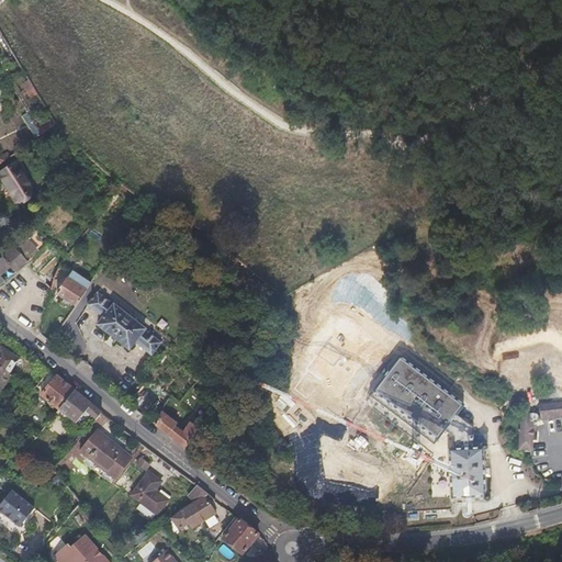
[(30,78),(22,82),(30,98),(37,94),(30,78)]
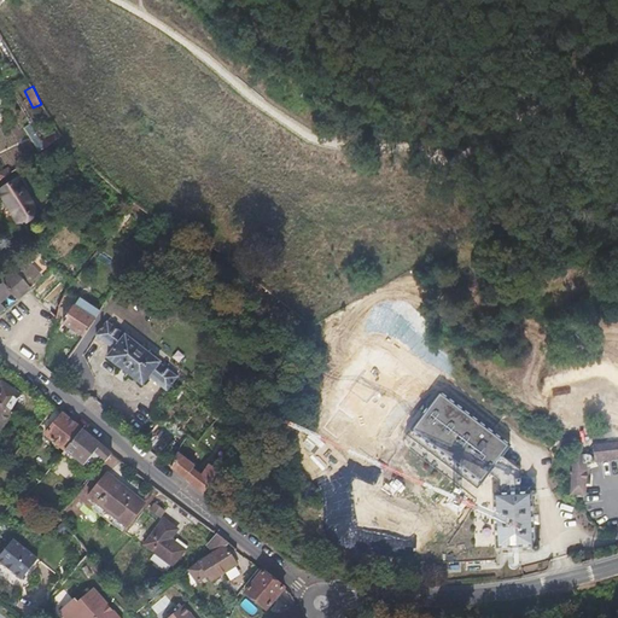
[(73,144),(63,134),(56,140),(65,150),(73,144)]
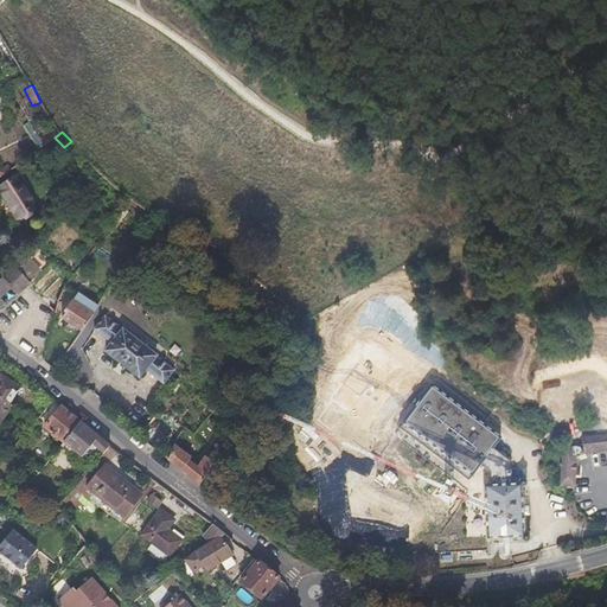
[(21,216),(29,211),(39,202),(19,176),(1,189),(21,216)]
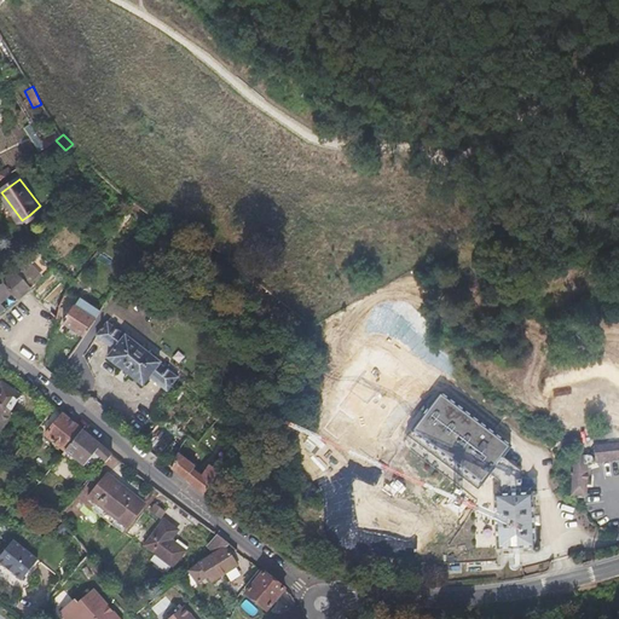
[(30,289),(12,272),(1,283),(0,283),(0,313),(5,310),(0,304),(11,294),(17,300),(30,289)]
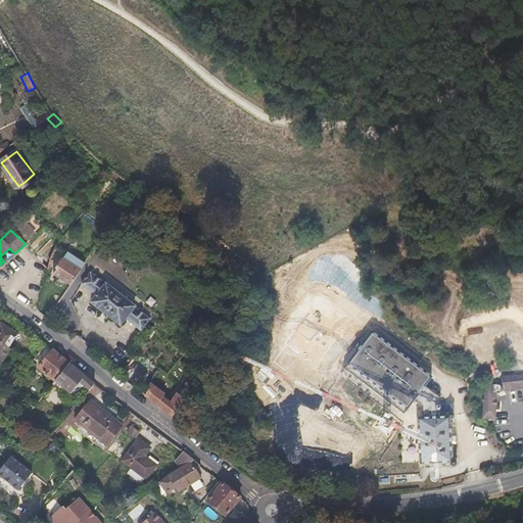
[(70,285),(81,272),(62,259),(52,274),(70,285)]
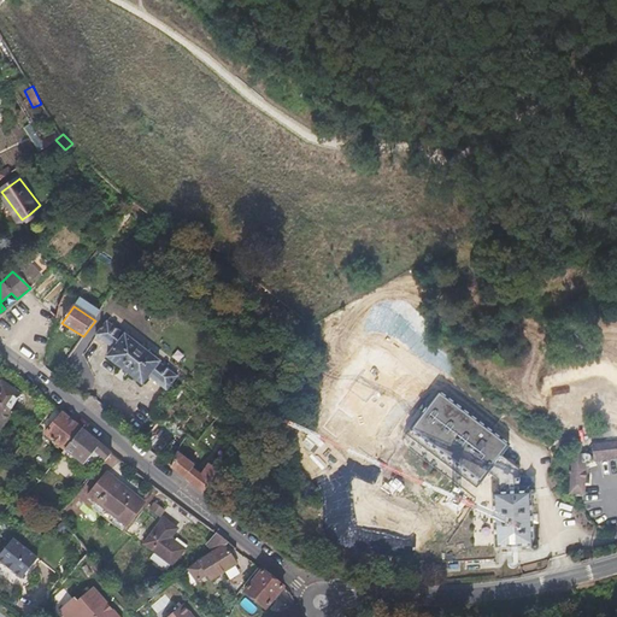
[(178,376),(107,319),(97,335),(113,350),(107,357),(144,386),(150,377),(168,392),(178,376)]
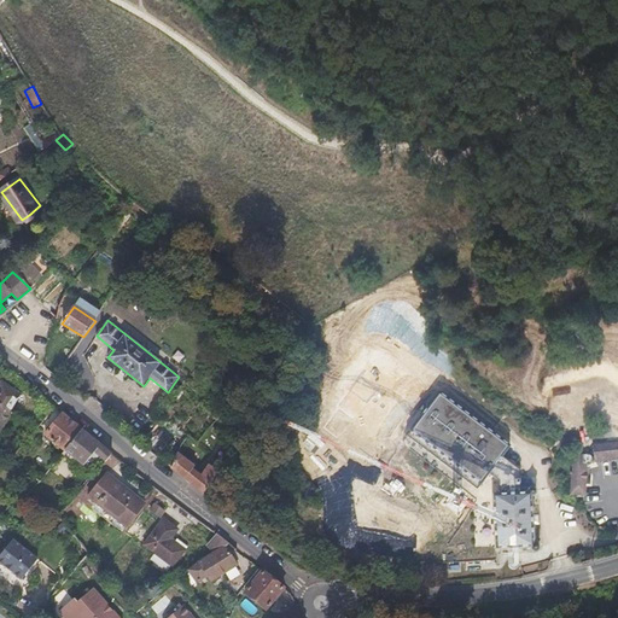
[(12,407),(22,394),(0,380),(0,429),(13,409),(12,407)]
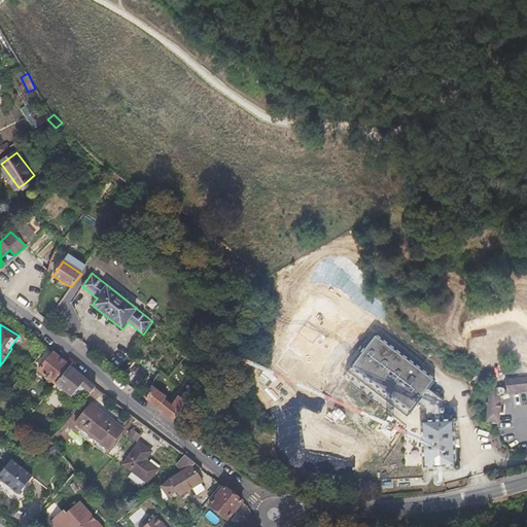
[(430,477),(430,470),(448,467),(449,475),(462,472),(461,465),(458,465),(454,426),(457,426),(456,417),(449,418),(448,421),(443,422),(440,400),(427,391),(433,381),(374,336),(357,358),(359,360),(353,371),(354,375),(400,411),(412,411),(415,408),(423,413),(424,416),(425,420),(425,424),(418,425),(423,477),(430,477)]
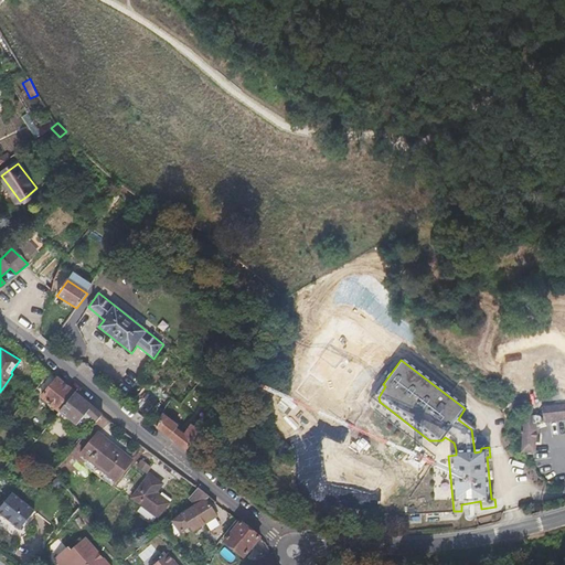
[(59,413),(74,393),(64,385),(56,379),(41,398),(59,413)]
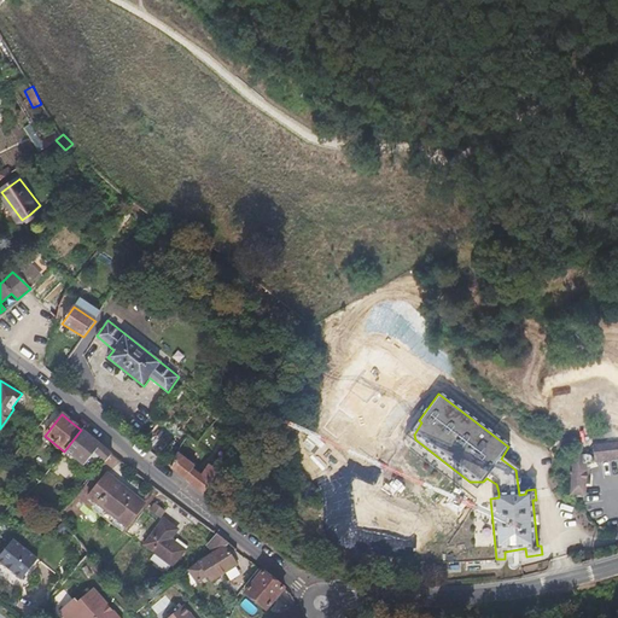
[(91,438),(81,430),(64,452),(82,465),(93,453),(105,462),(112,454),(91,438)]
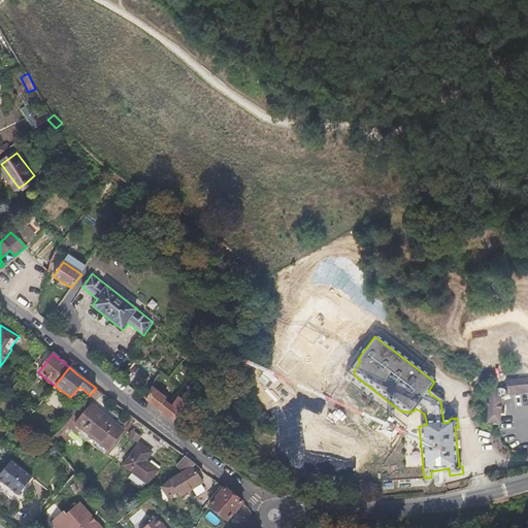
[(504,422),(503,394),(527,393),(527,378),(506,378),(506,390),(492,390),(492,396),(488,396),(488,422),(504,422)]
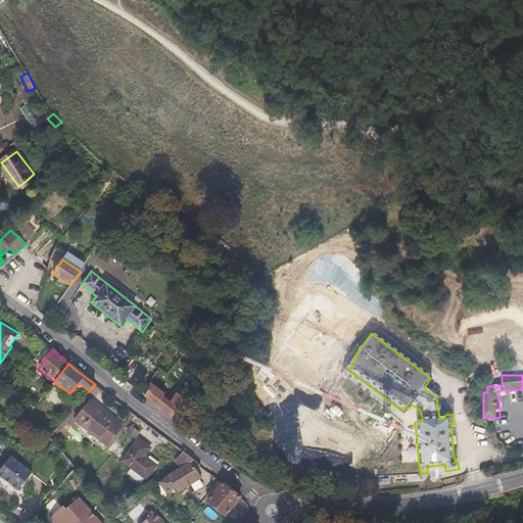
[(90,390),(97,396),(102,390),(95,384),(90,390)]
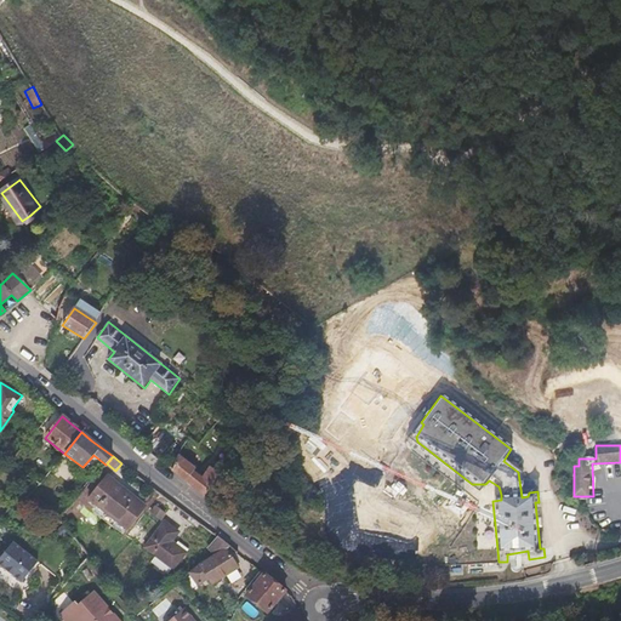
[(212,485),(221,473),(224,467),(220,465),(216,471),(211,468),(204,479),(195,473),(197,469),(180,456),(172,471),(189,484),(205,496),(212,485)]
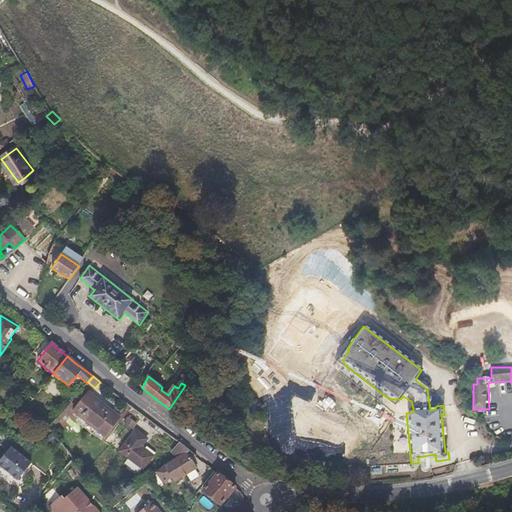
[(184,405),(190,395),(182,390),(175,400),(184,405)]
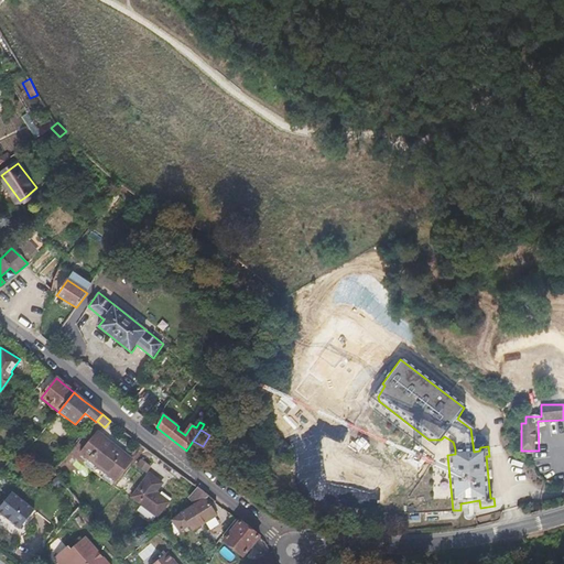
[(132,461),(97,432),(79,454),(116,483),(132,461)]
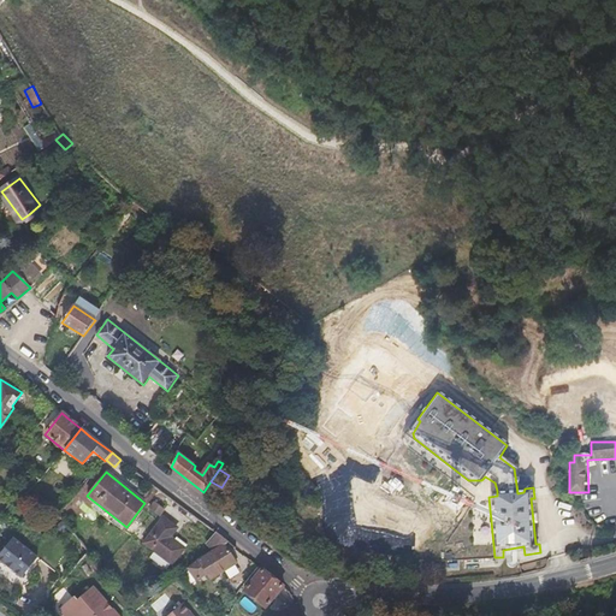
[(165,510),(160,505),(155,503),(150,509),(154,511),(160,516),(165,510)]
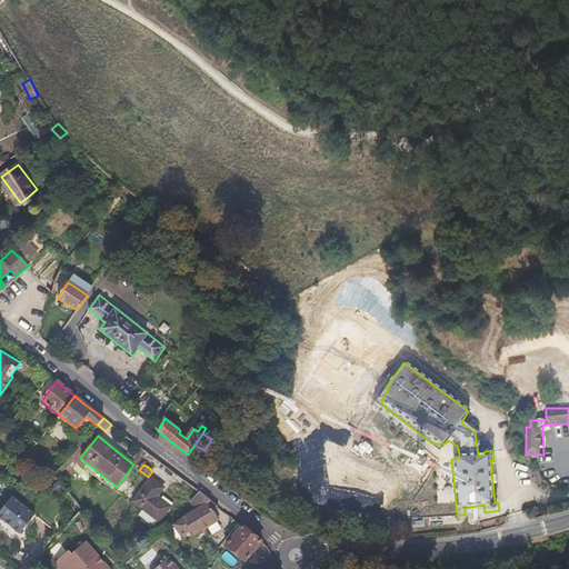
[(159,522),(171,508),(158,497),(166,488),(151,478),(145,487),(132,501),(159,522)]
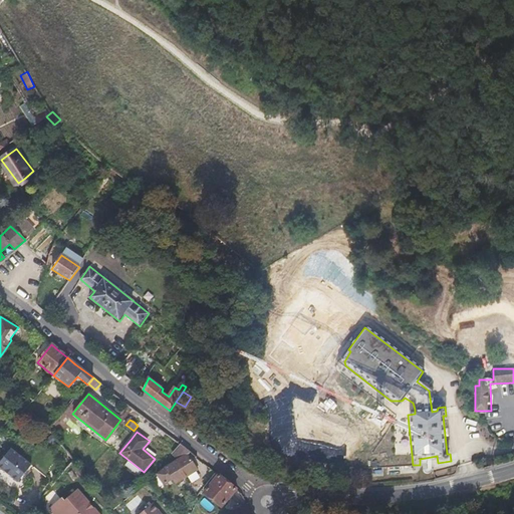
[(187,455),(191,453),(181,445),(173,455),(179,460),(187,455)]
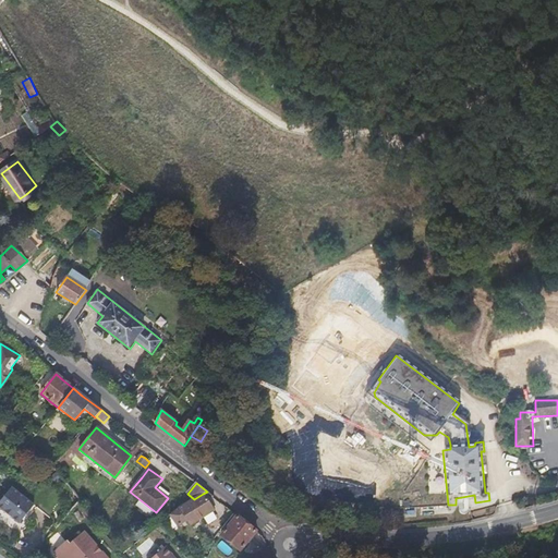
[(0,510),(19,525),(33,508),(11,489),(0,501),(0,510)]
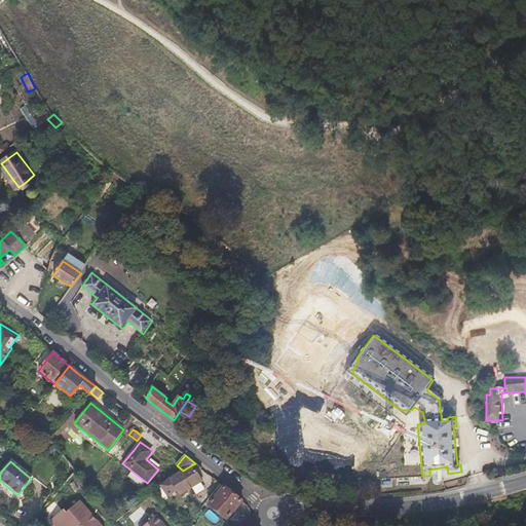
[(181,494),(200,481),(191,465),(183,471),(171,478),(161,485),(170,496),(178,490),(181,494)]
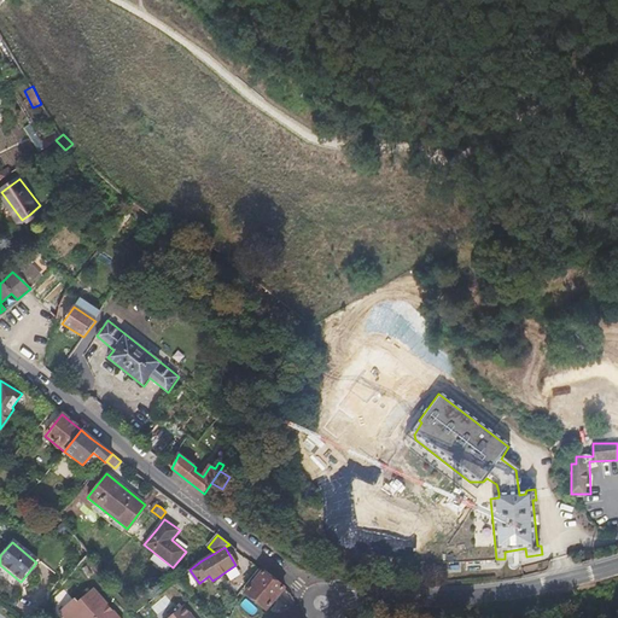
[(264,608),(283,587),(261,569),(243,590),(264,608)]
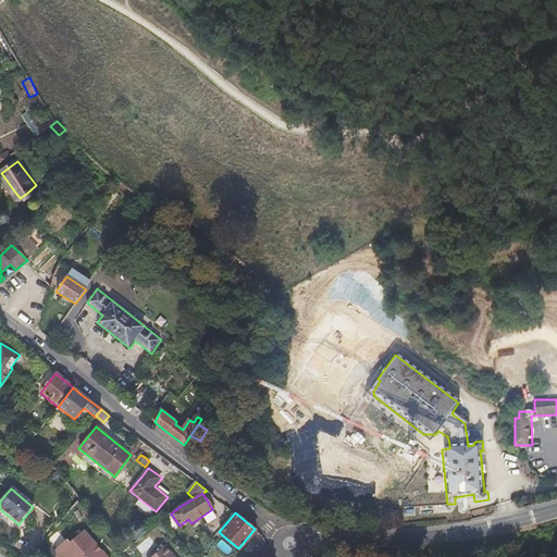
[(107,556),(84,531),(71,543),(67,540),(54,551),(60,556),(107,556)]
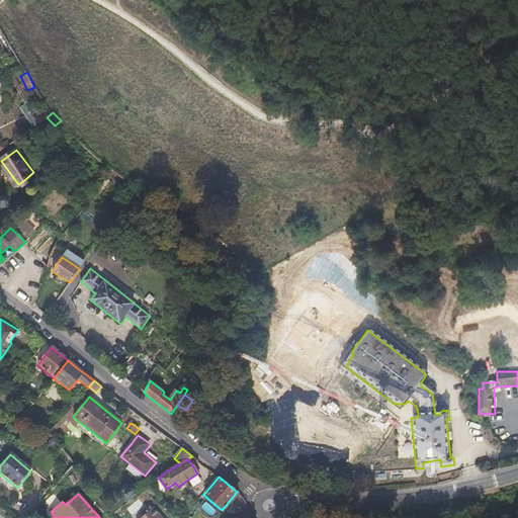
[(164,517),(155,508),(142,517),(164,517)]
